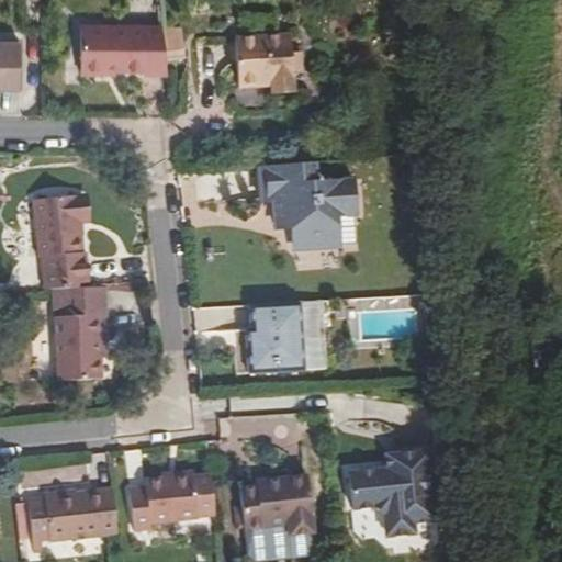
[(168,74),(163,27),(80,26),(80,74),(105,75),(107,71),(142,71),(143,75),(168,74)]
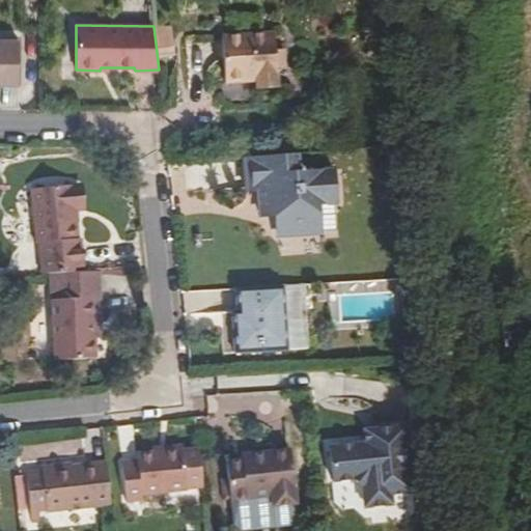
[(257,79),(257,83),(257,91),(278,90),(275,35),(224,38),(226,85),(246,84),(247,79),(257,79)]
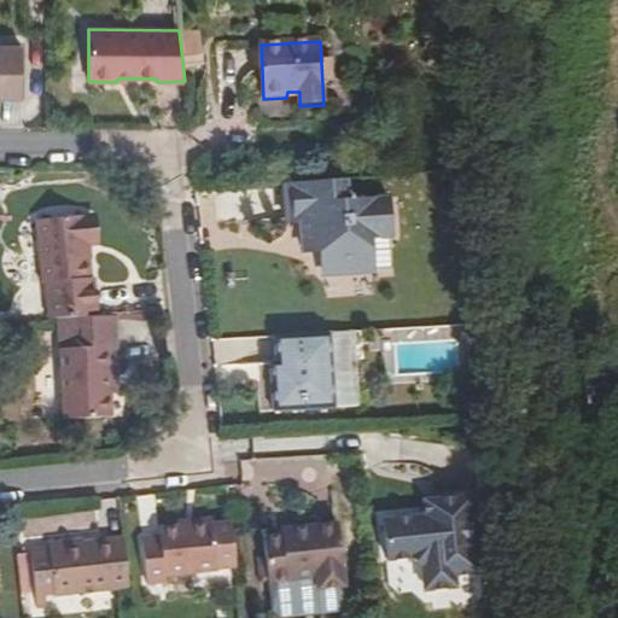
[(0,98),(22,99),(23,46),(0,45),(0,98)]
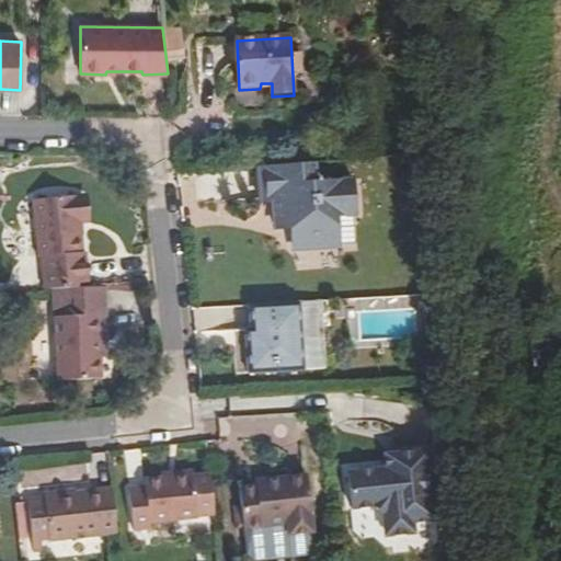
[(316,165),(261,169),(262,203),(274,202),(276,230),(295,229),(296,251),(338,249),(335,219),(355,218),(354,182),(316,184),(316,165)]
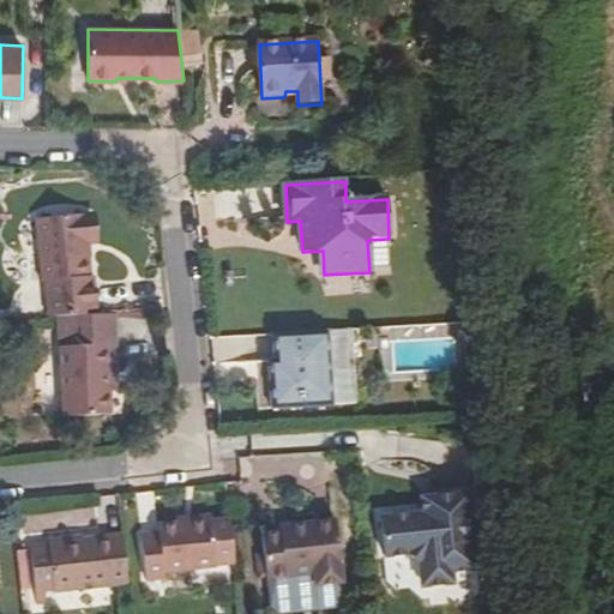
[(66,318),(98,315),(97,280),(92,280),(91,246),(95,245),(94,217),(42,218),(43,282),(48,282),(49,318),(61,318),(66,318)]
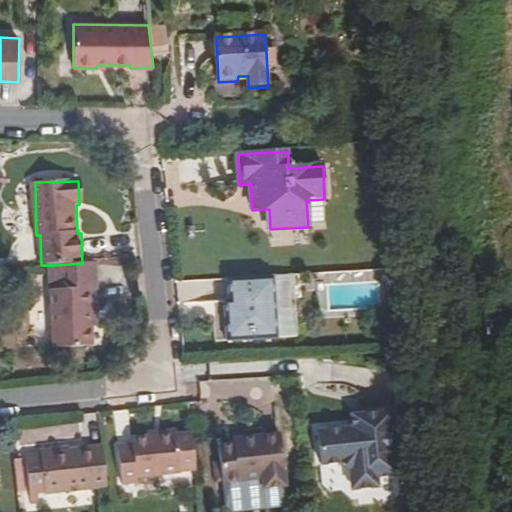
[(99,312),(96,262),(82,263),(55,265),(57,289),(52,290),(55,348),(93,346),(93,327),(92,313),(99,312)]
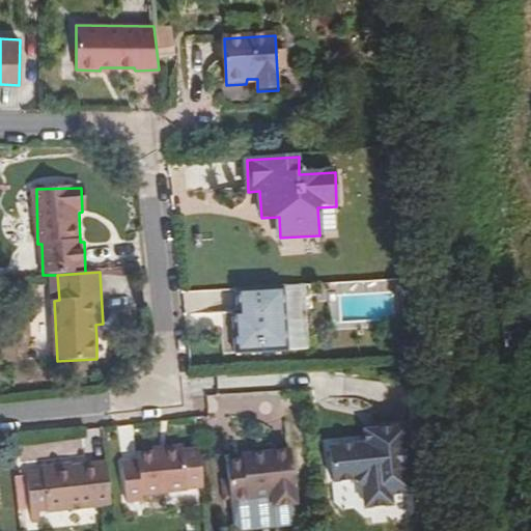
[(289,352),(285,287),(235,290),(238,313),(241,313),(242,330),(234,329),(235,355),(289,352)]
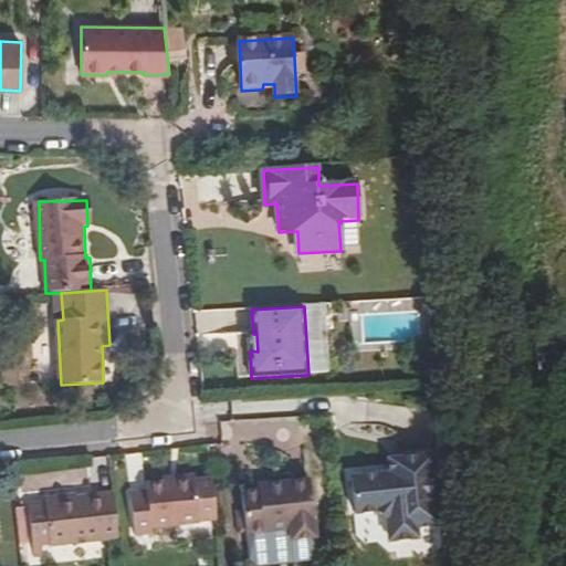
[(249,334),(250,350),(258,352),(257,334),(253,334),(249,334)]
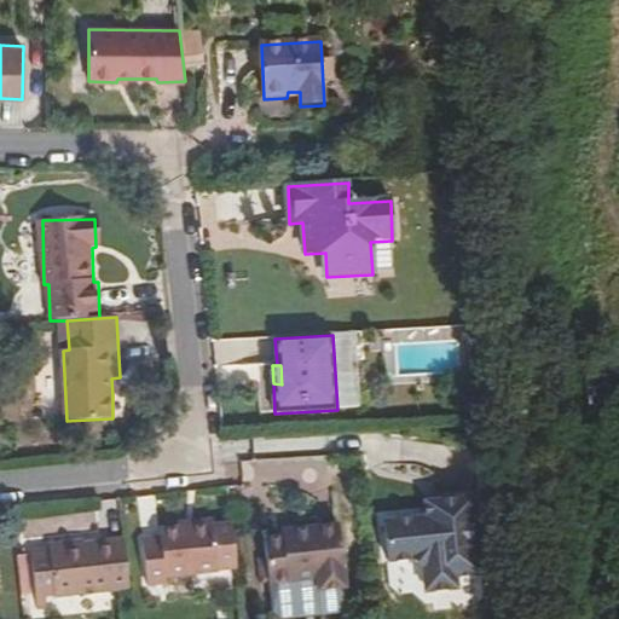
[(427,518),(386,522),(389,562),(414,560),(423,571),(426,589),(432,593),(452,591),(457,585),(456,578),(482,576),(479,543),(474,544),(473,525),(476,525),(474,498),(445,502),(447,516),(427,518)]
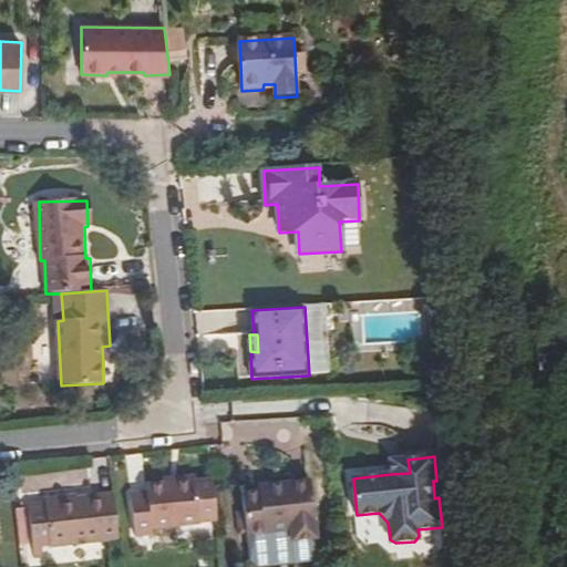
[(410,473),(408,460),(390,461),(391,474),(410,473)]
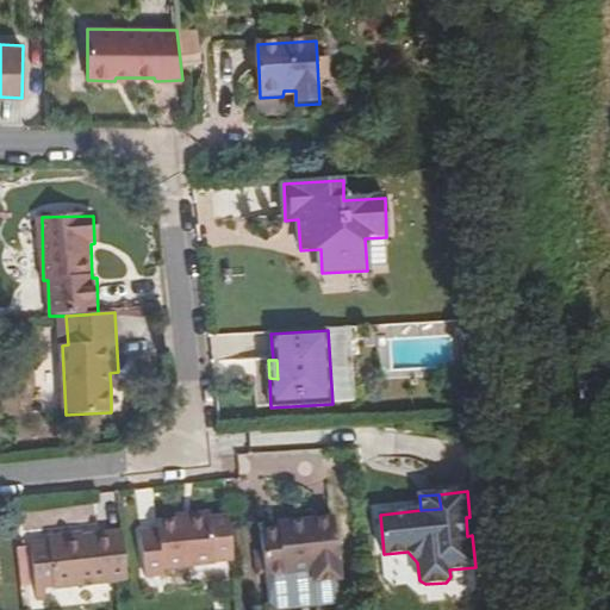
[(142,530),(147,577),(165,574),(165,568),(216,562),(216,560),(234,558),(229,518),(211,522),(211,518),(160,523),(160,529),(142,530)]
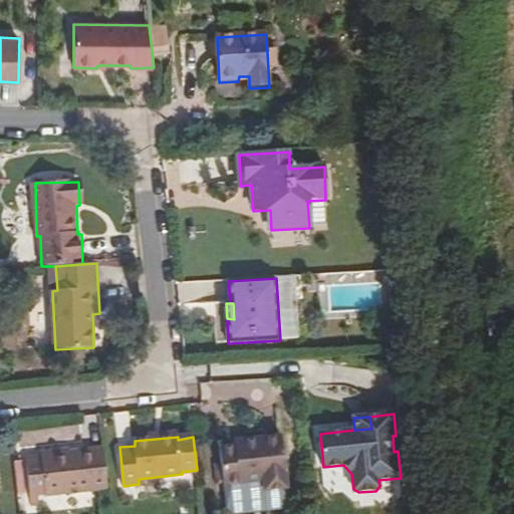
[(247,445),(220,448),(224,486),(263,481),(264,492),(288,489),(282,437),(247,441),(247,445)]
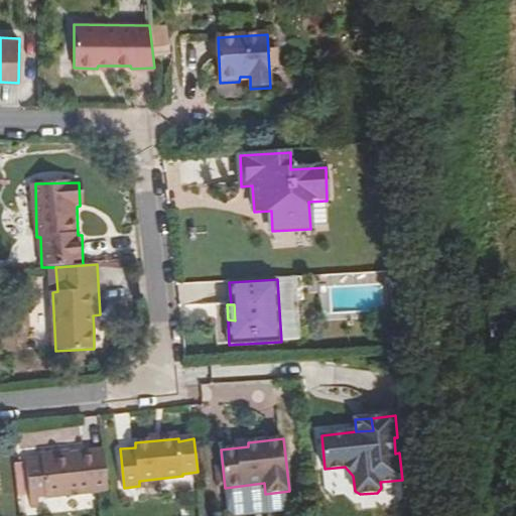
[(108,491),(103,450),(42,457),(42,461),(28,463),(32,497),(46,496),(46,497),(108,491)]
